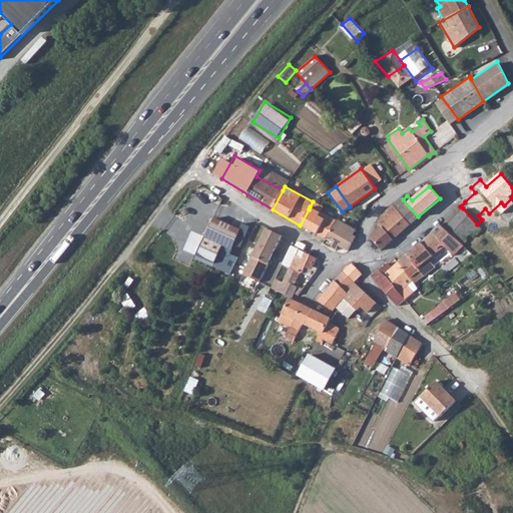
[(392,205),(409,224),(418,216),(403,199),(401,197),(392,205)]
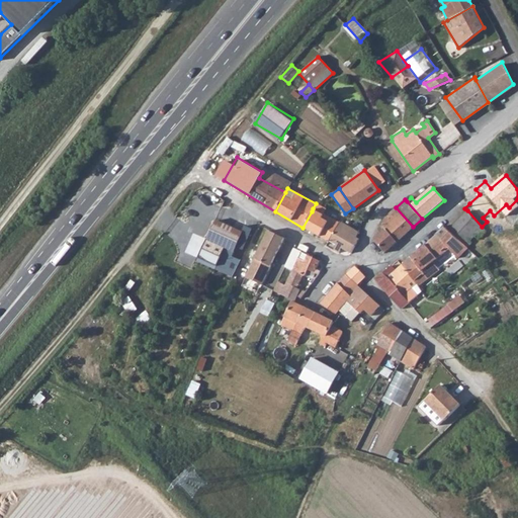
[(396,207),(384,218),(380,225),(384,230),(373,240),(384,252),(413,227),(396,207)]
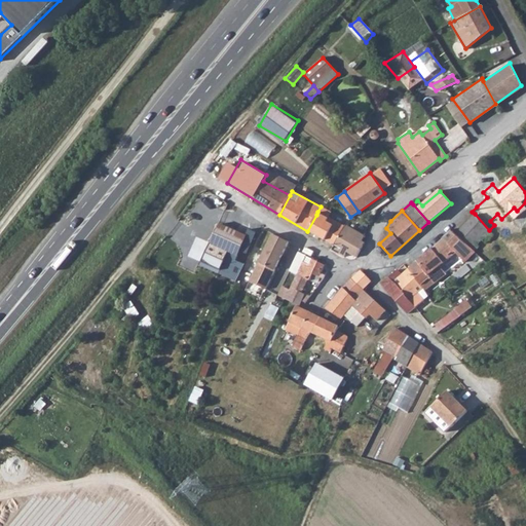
[(307,231),(333,245),(343,225),(338,223),(337,225),(333,223),(332,224),(326,221),(328,218),(317,212),(316,215),(307,231)]
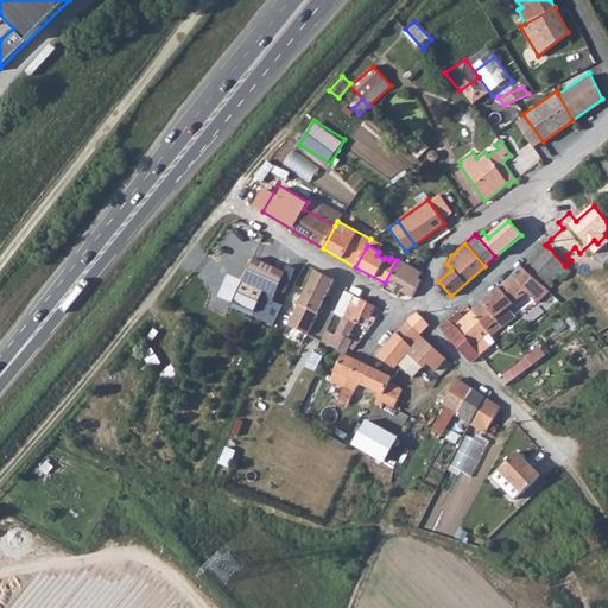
[(526,271),(548,291),(552,284),(548,279),(555,273),(562,280),(570,271),(565,266),(549,247),(533,261),(526,271)]
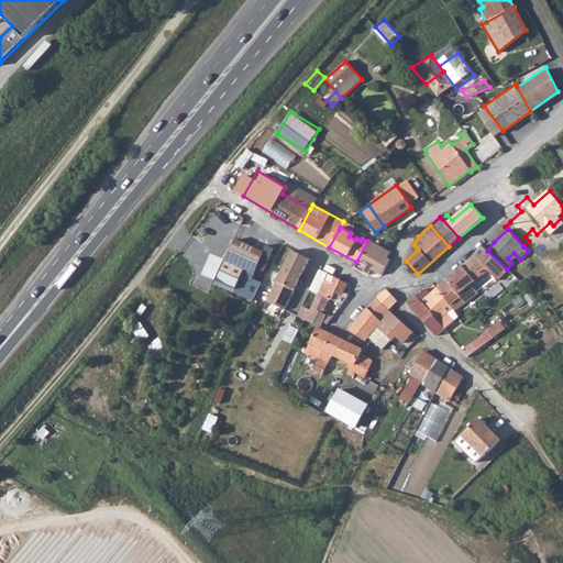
[(256,273),(263,276),(272,257),(234,240),(225,258),(225,260),(245,268),(256,273)]
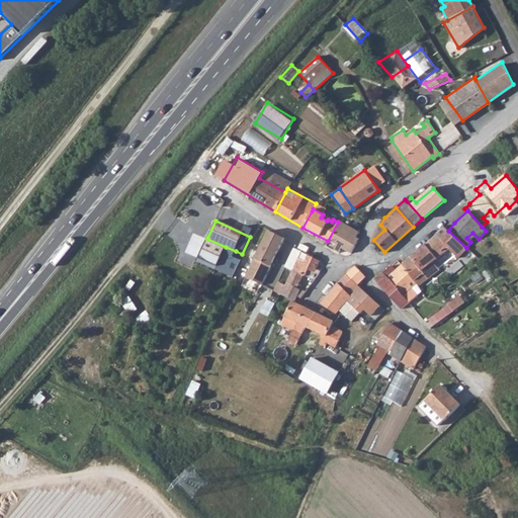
[(328,241),(335,245),(333,250),(338,253),(341,248),(350,253),(358,239),(355,237),(357,232),(341,222),(338,222),(328,241)]
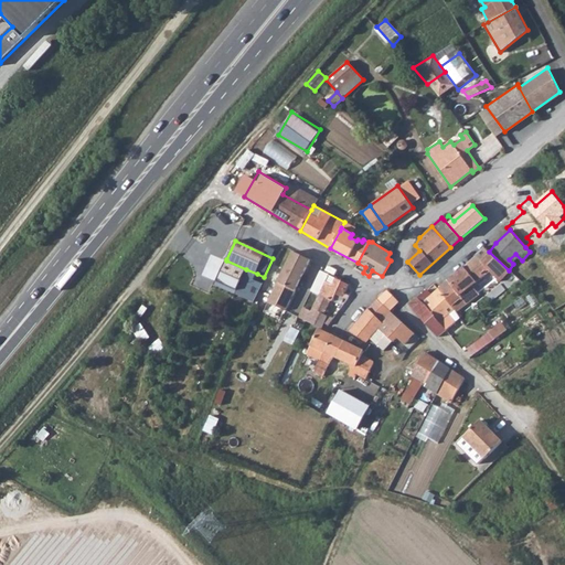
[(260,295),(269,299),(292,248),(284,245),(260,295)]
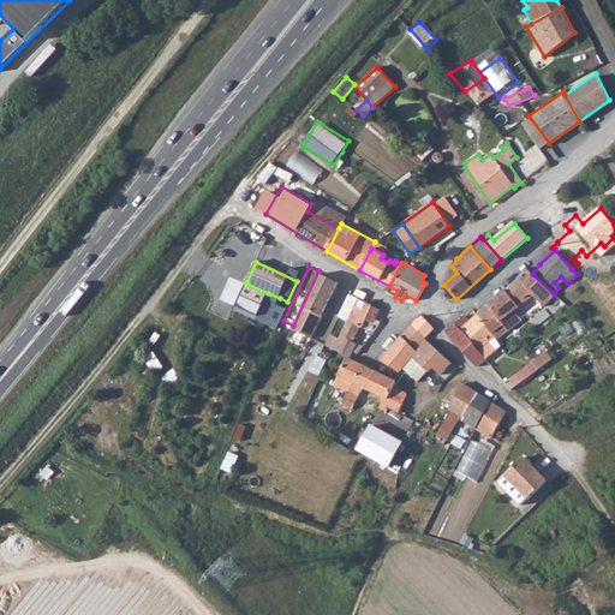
[(503,290),(518,308),(532,294),(542,306),(554,294),(532,274),(526,269),(503,290)]
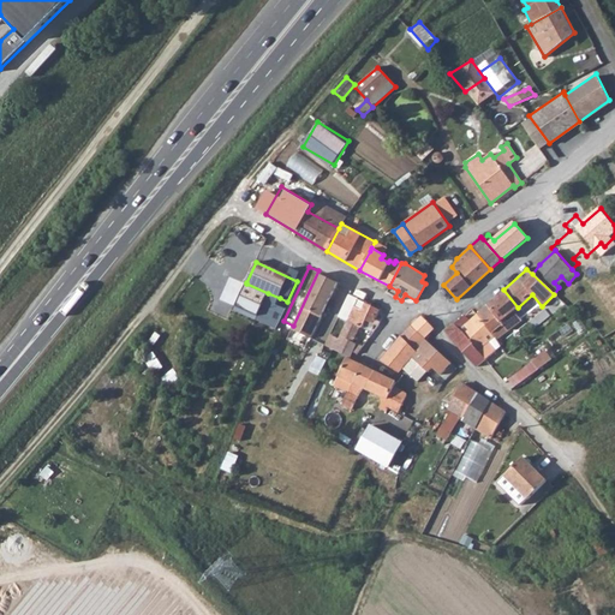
[(303,308),(292,329),(310,339),(336,282),(318,273),(303,308)]
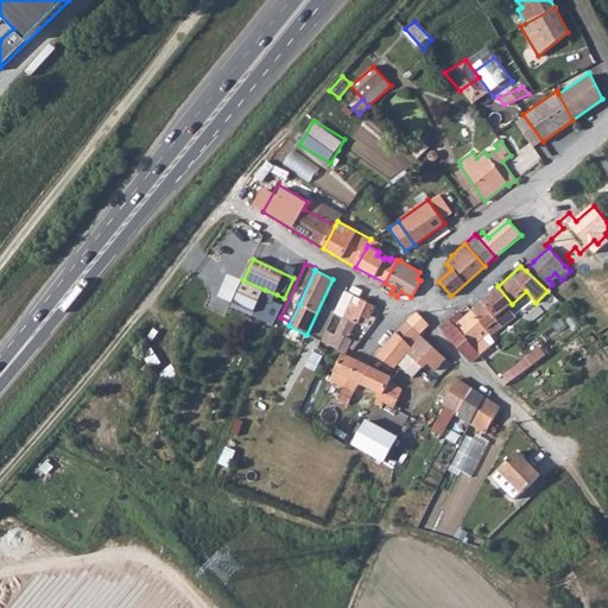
[(265,290),(244,280),(235,302),(255,310),(265,290)]
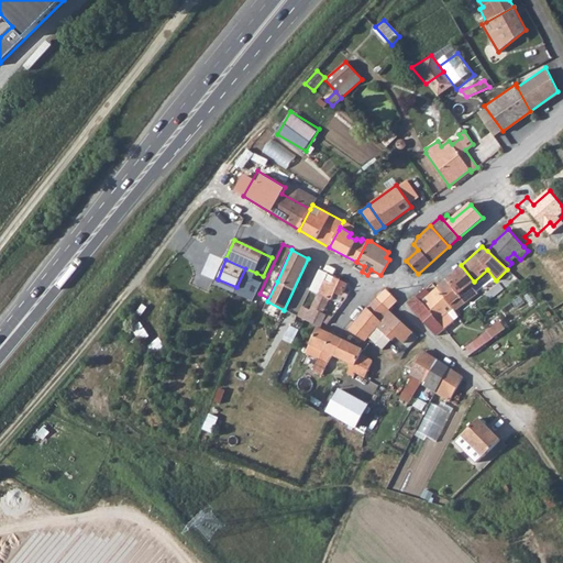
[(445,279),(463,302),(475,294),(470,285),(474,282),(461,265),(445,279)]
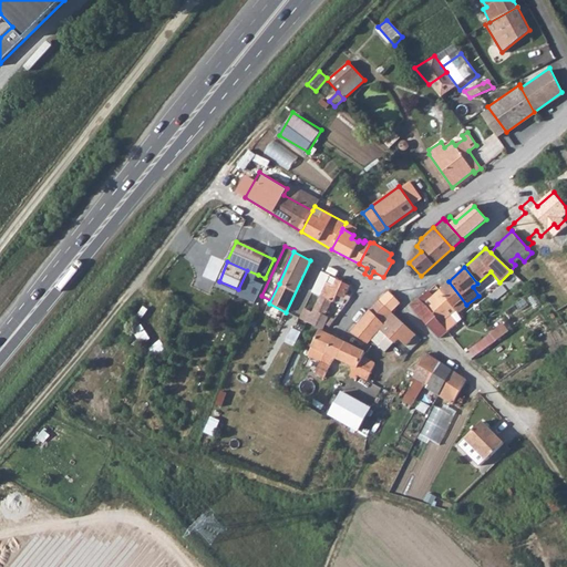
[(247,270),(238,289),(235,296),(253,303),(261,285),(255,282),(258,275),(247,270)]
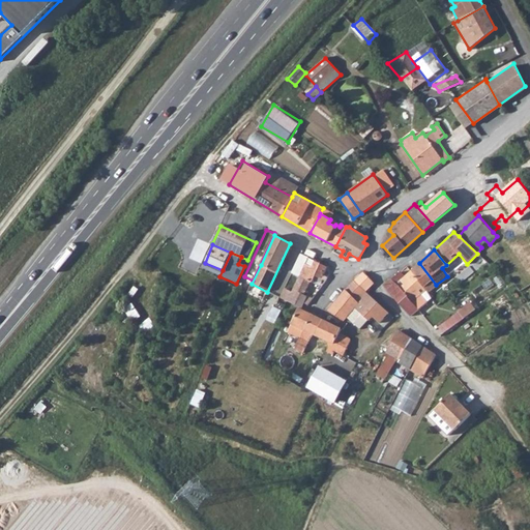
[(294,303),(300,306),(301,307),(303,303),(307,304),(312,299),(303,295),(310,282),(312,283),(315,276),(325,281),(327,277),(322,274),(326,267),(315,261),(312,267),(304,264),(307,258),(300,255),(291,273),(298,276),(292,292),(285,289),(281,297),(294,303)]
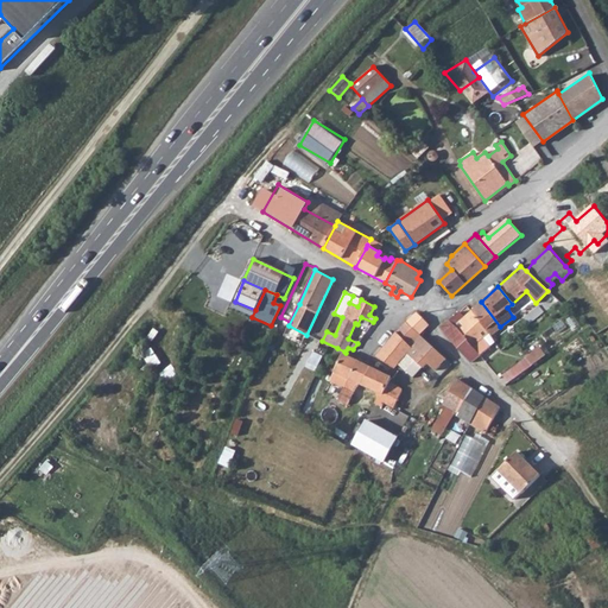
[(361,299),(353,296),(349,303),(358,306),(361,299)]
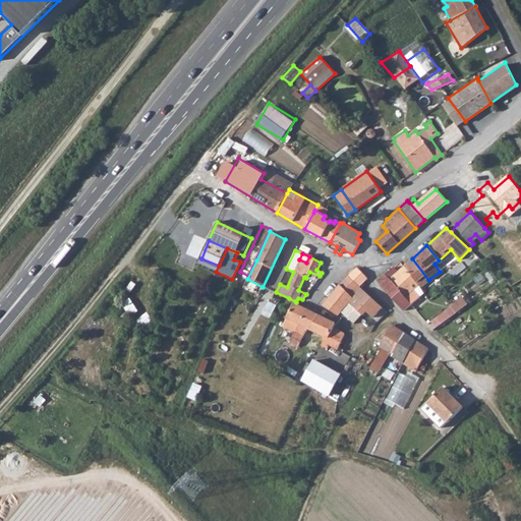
[(403,267),(418,286),(424,283),(426,286),(430,283),(428,280),(412,258),(403,267)]
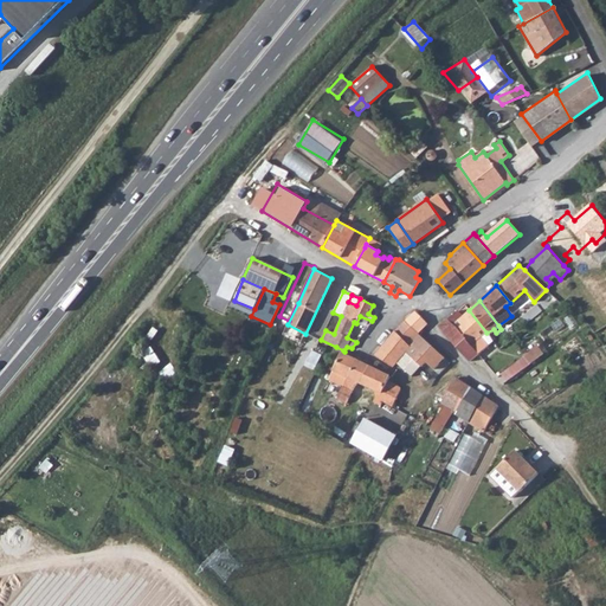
[(447,320),(465,340),(476,352),(491,340),(487,333),(469,310),(462,316),(457,311),(447,320)]
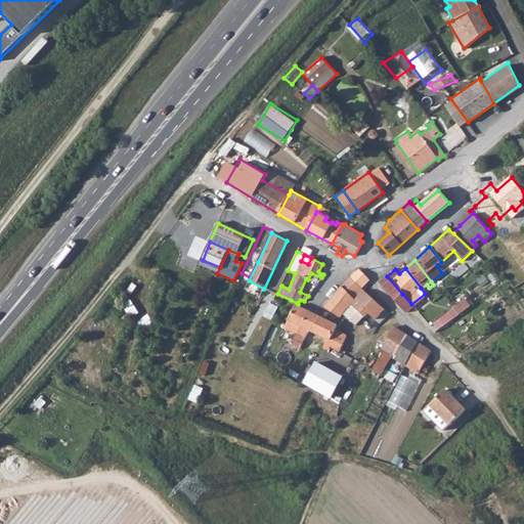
[(350,277),(361,289),(369,280),(358,269),(350,277)]
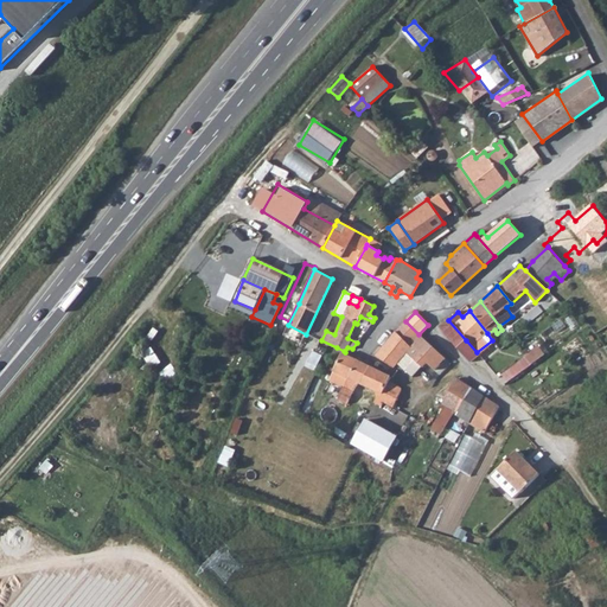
[(440,327),(457,347),(466,340),(448,320),(440,327)]
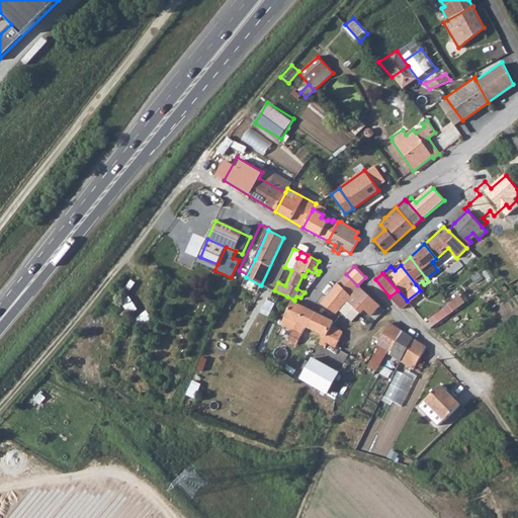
[(337,283),(350,297),(359,287),(357,285),(346,274),(345,275),(337,283)]
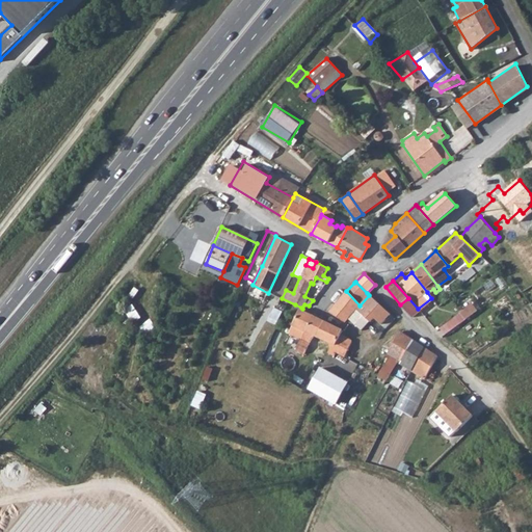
[(346,291),(329,312),(344,322),(356,309),(360,306),(346,291)]
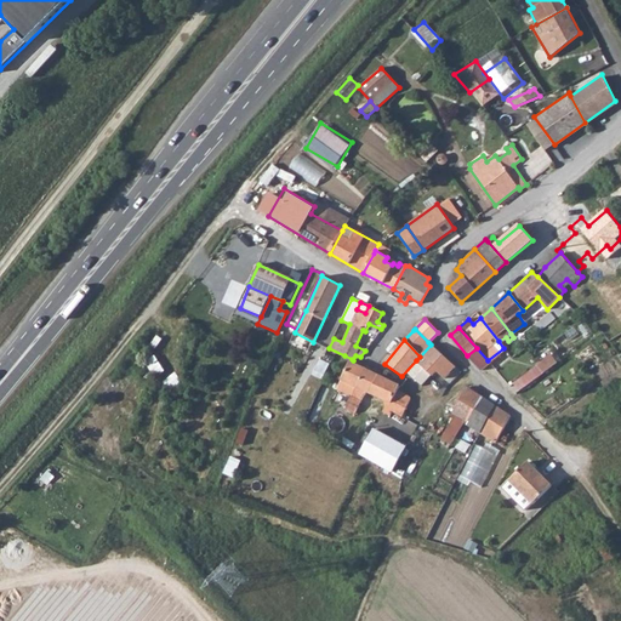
[(416,360),(431,376),(436,371),(443,379),(455,366),(431,345),(420,357),(416,360)]
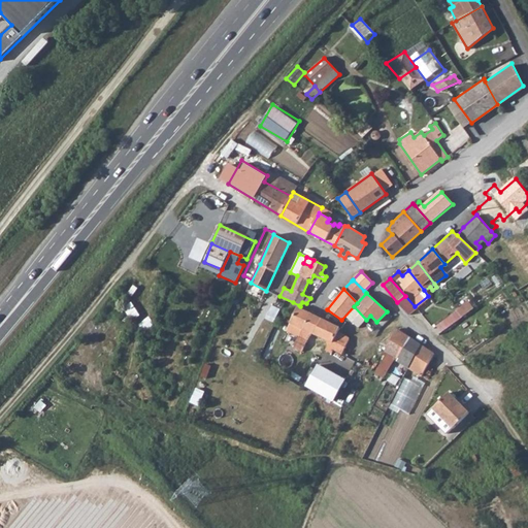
[(397,302),(407,315),(410,312),(416,307),(415,306),(405,296),(397,302)]
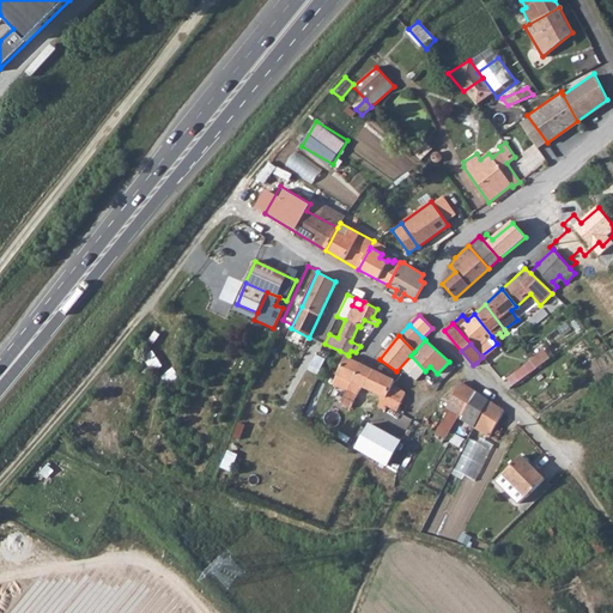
[(532,363),(535,370),(551,359),(545,351),(530,362),(532,363)]
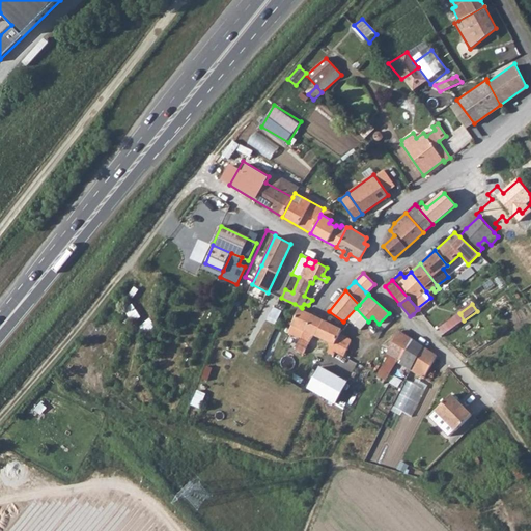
[(300,309),(288,333),(297,337),(296,340),(299,342),(295,348),(304,354),(313,334),(332,343),(330,348),(343,357),(351,340),(340,333),(341,329),(304,311),(300,309)]
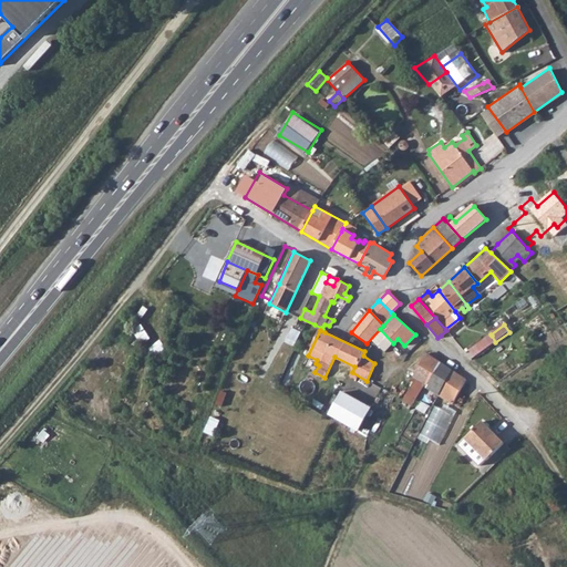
[(412,378),(415,380),(424,383),(425,384),(436,361),(425,353),(412,378)]
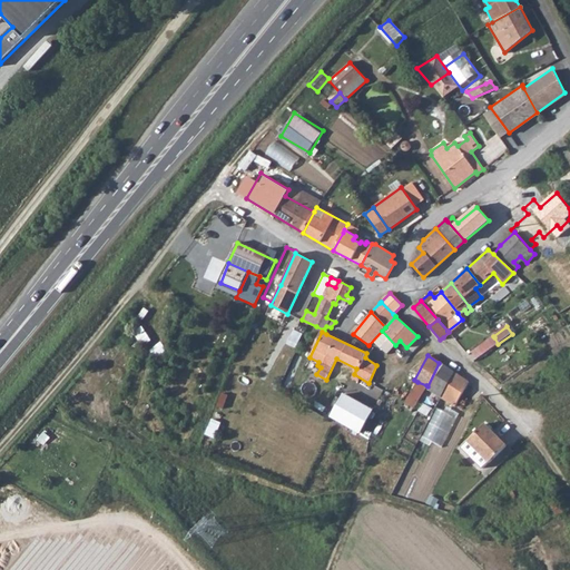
[(428,386),(430,387),(428,391),(441,397),(453,372),(439,363),(428,386)]
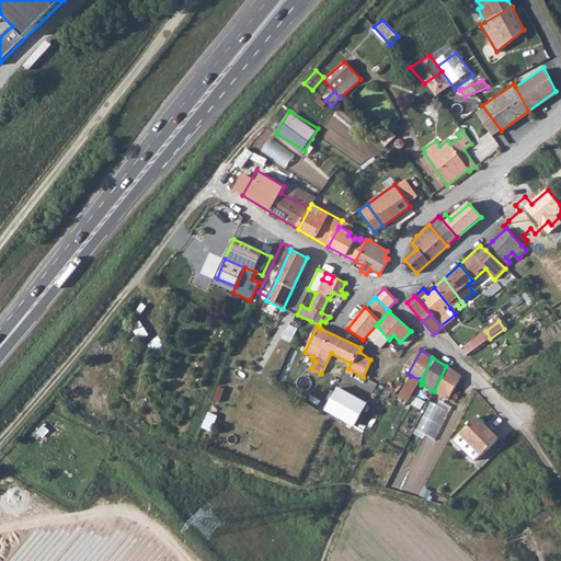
[(434,391),(448,399),(461,376),(446,366),(434,391)]
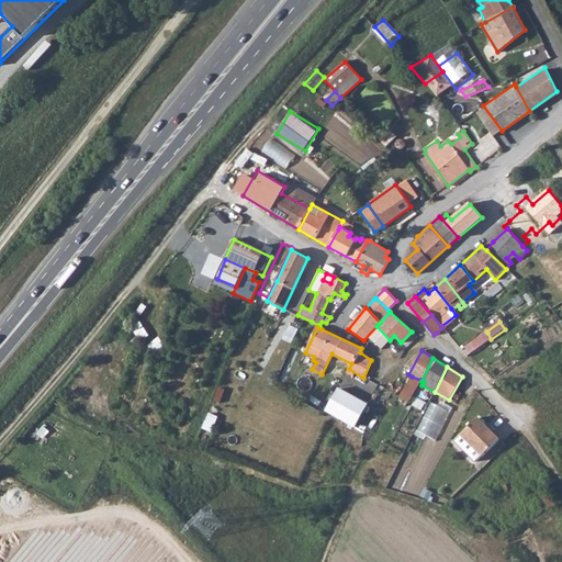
[(412,377),(400,397),(406,403),(420,380),(412,377)]
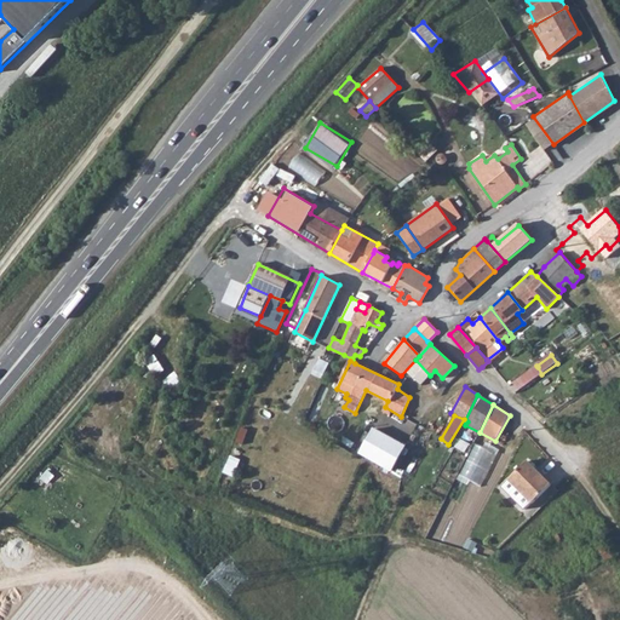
[(360,453),(392,470),(405,446),(372,429),(360,453)]
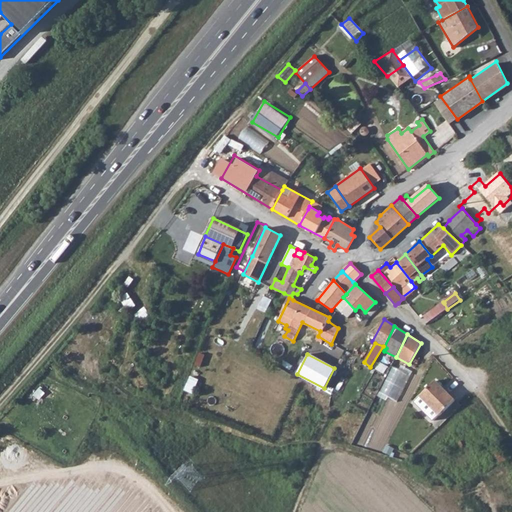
[(395,361),(378,395),(396,404),(413,370),(395,361)]
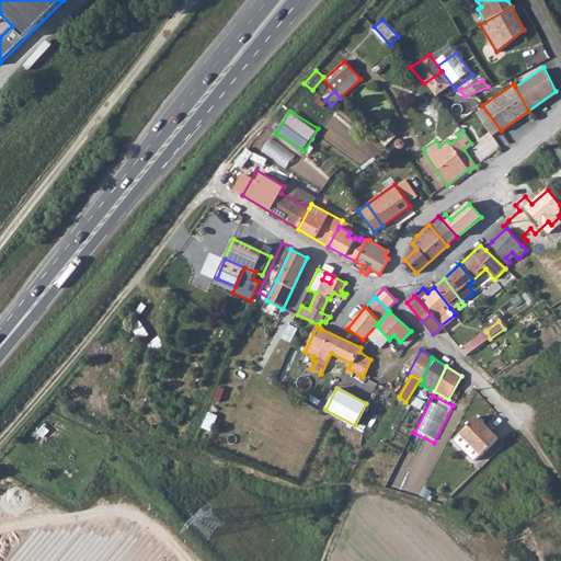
[(461,433),(469,437),(466,441),(480,456),(499,438),(477,418),(461,433)]
